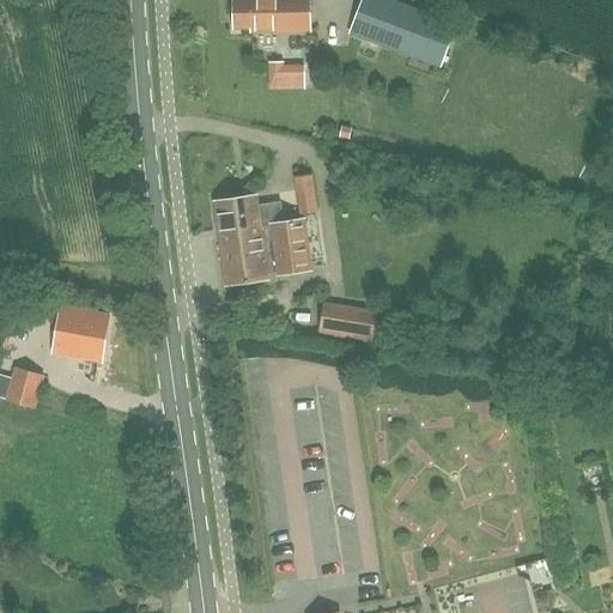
[(250,35),(310,34),(309,0),(232,0),(234,30),(250,30),(250,35)]
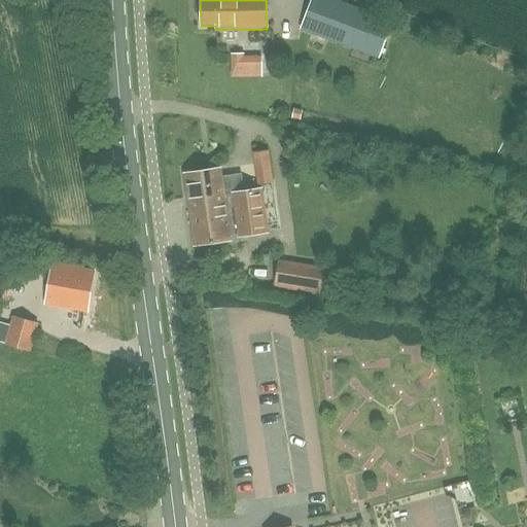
[(379,60),(392,22),(334,0),(311,0),(300,30),(379,60)]
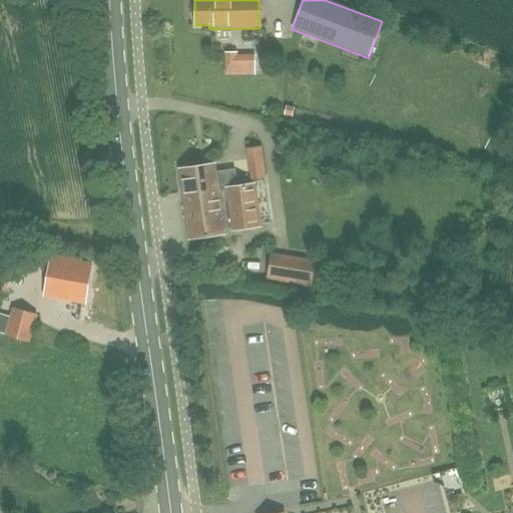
[(254,74),(254,58),(235,58),(235,54),(226,54),(226,74),(254,74)]
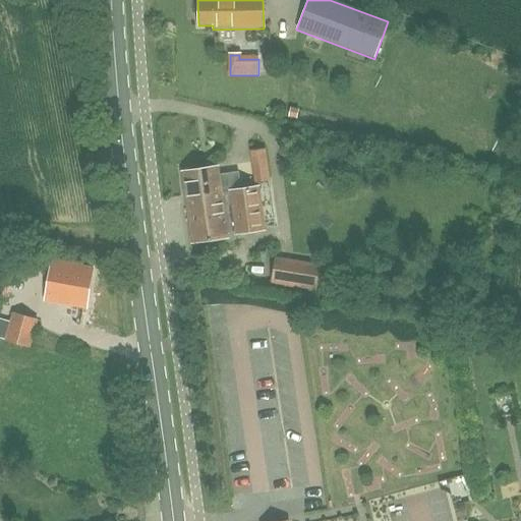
[(256,180),(268,178),(266,163),(254,164),(256,180)]
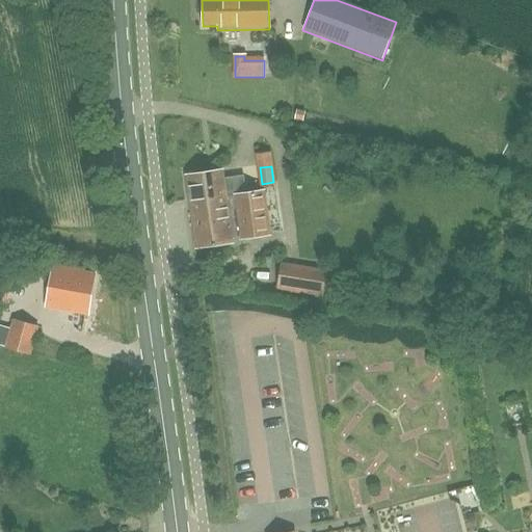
[(222,171),(187,176),(197,247),(233,243),(232,239),(242,237),(242,239),(270,235),(264,191),(236,195),(236,197),(227,198),(225,191),(246,189),(244,176),(223,179),(222,171)]
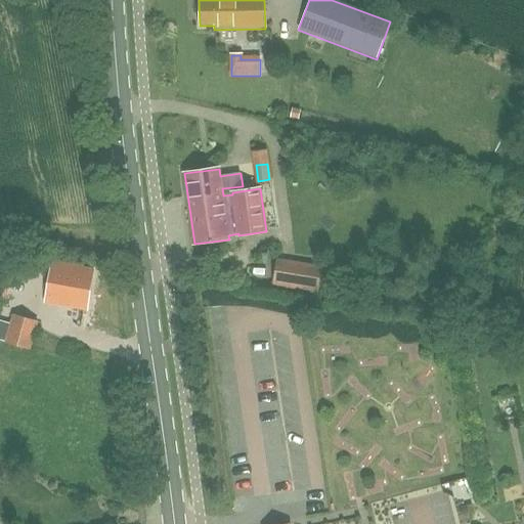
[(273,280),(301,286),(317,289),(320,268),(277,261),(273,280)]
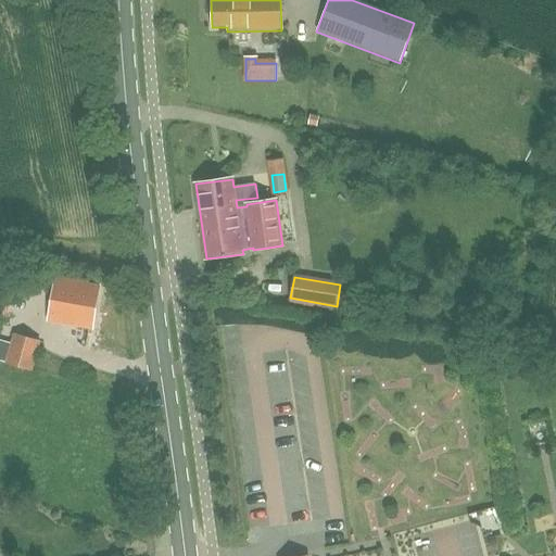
[(55,278),(47,321),(91,330),(100,287),(55,278)]
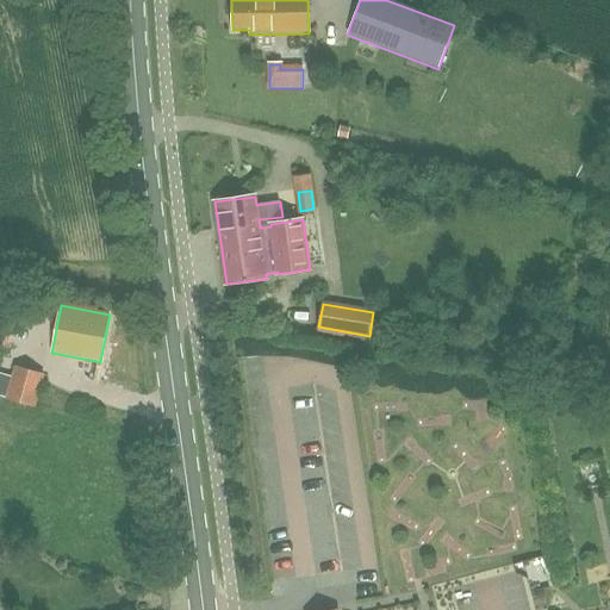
[(20,366),(17,378),(5,375),(0,391),(0,397),(41,410),(51,375),(20,366)]
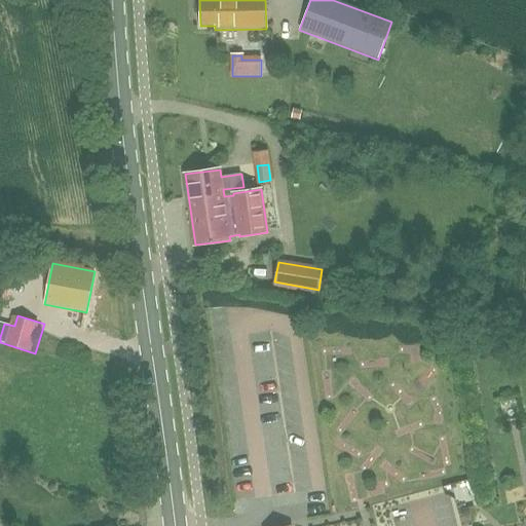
[(330,355),(353,354),(353,341),(329,342),(330,355)]
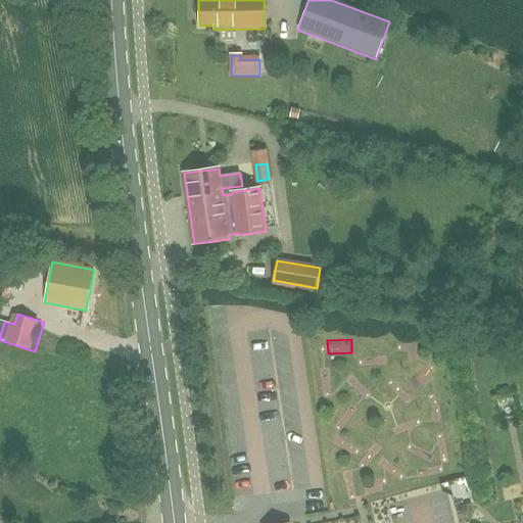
[(406,360),(421,359),(420,344),(405,345),(406,360)]
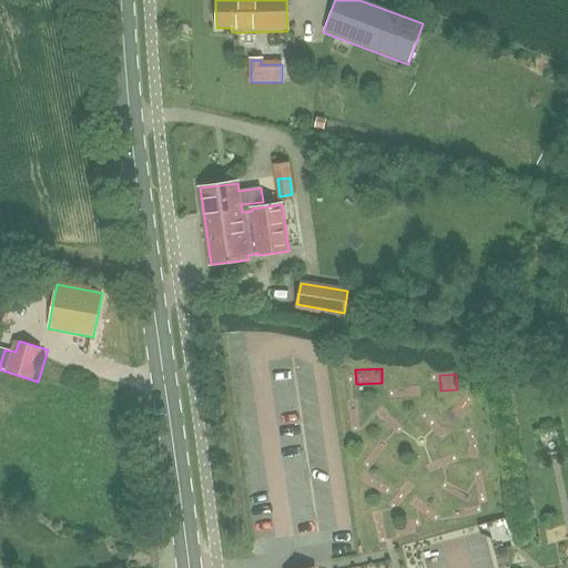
[(269,544),(282,539),(276,521),(263,526),(269,544)]
